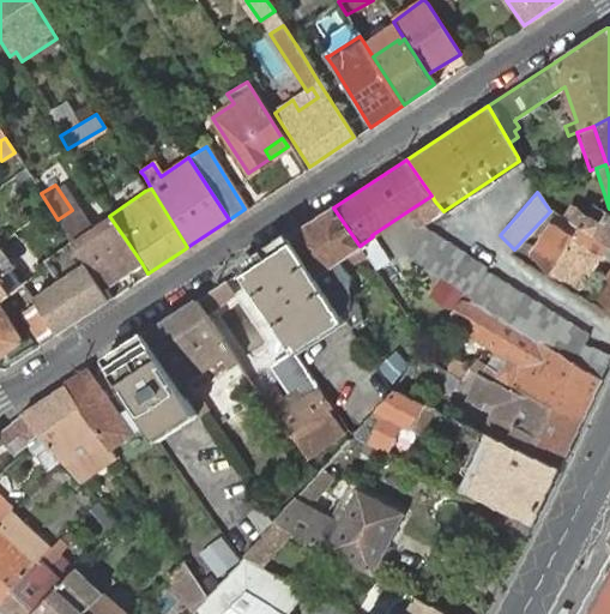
[(435,202),(432,196),(408,211),(417,228),(420,226),(444,211),(435,202)]
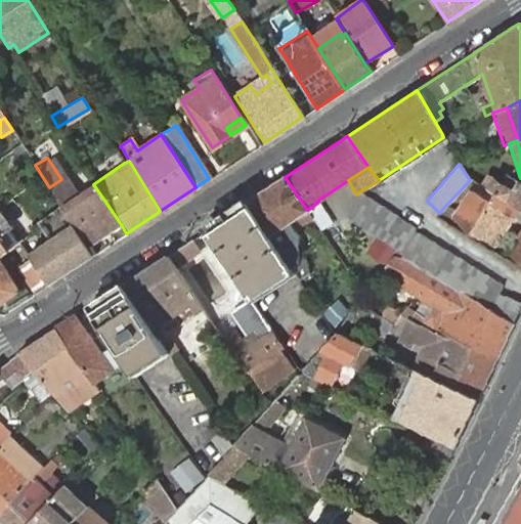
[(520,183),(504,174),(500,183),(517,193),(520,186),(520,183)]
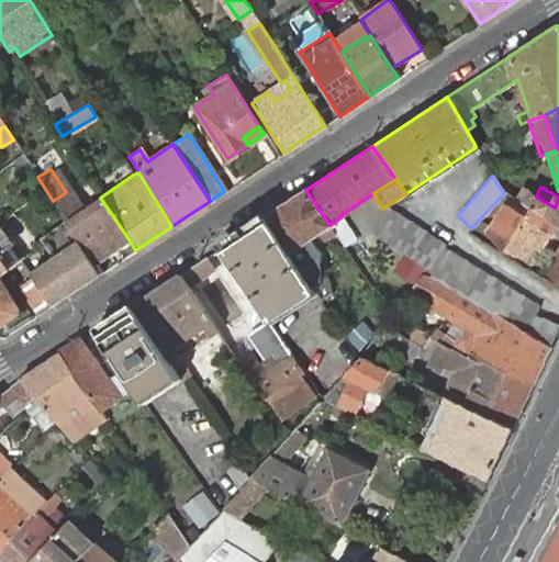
[(554,222),(558,225),(558,200),(555,208),(536,197),(522,189),(515,199),(529,208),(554,222)]
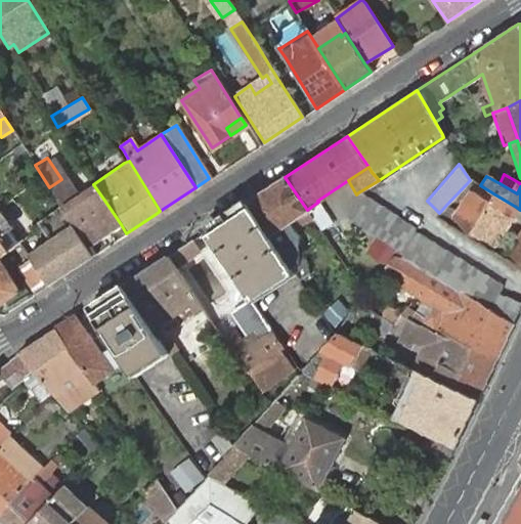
[(307,210),(285,177),(246,203),(277,250),(291,239),(286,231),(310,215),(307,210)]
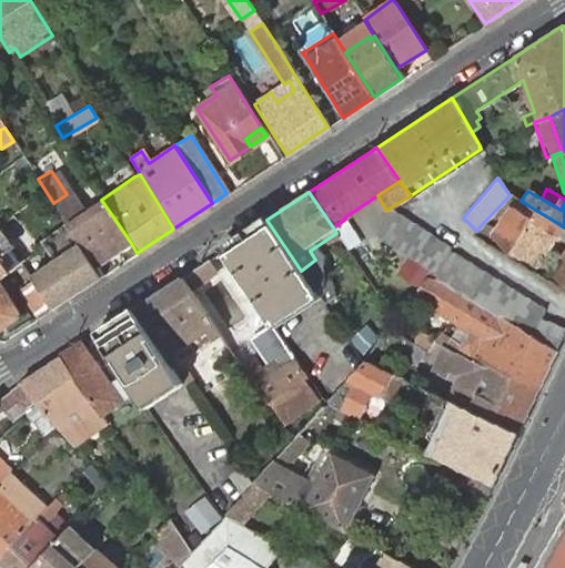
[(77,237),(96,267),(131,243),(103,202),(81,216),(67,194),(53,203),(69,226),(77,237)]
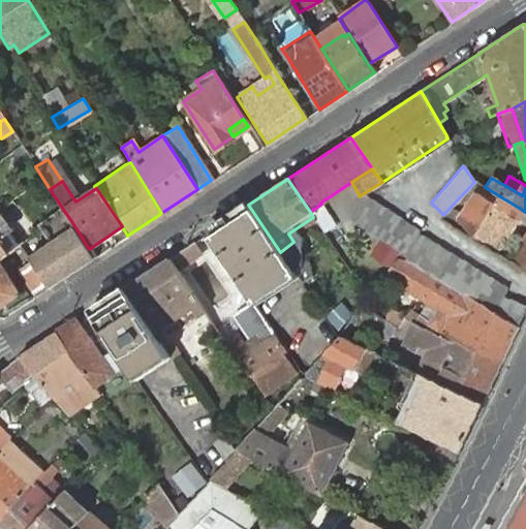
[(495,313),(500,297),(503,287),(415,232),(416,230),(362,194),(360,196),(359,196),(349,218),(401,252),(402,252),(405,259),(495,313)]
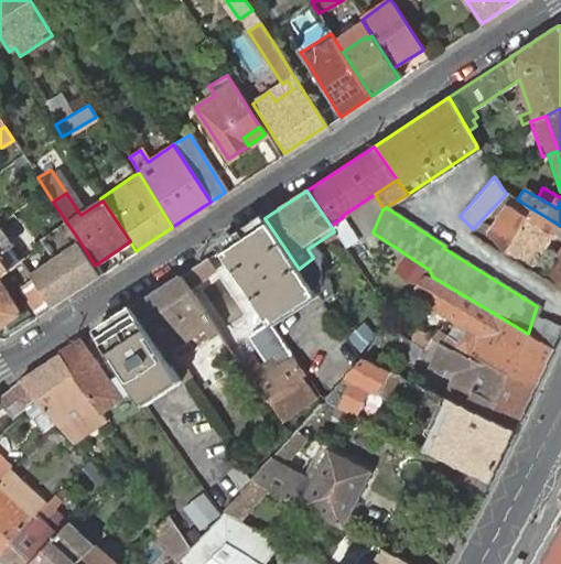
[(492,228),(483,242),(527,270),(548,234),(525,219),(505,207),(492,228)]
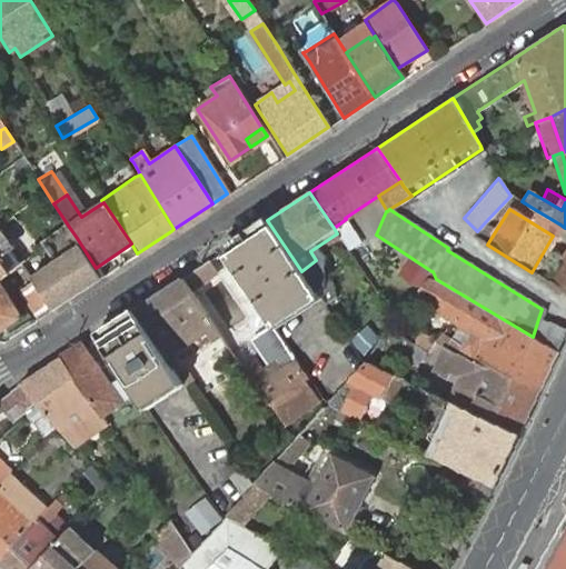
[(529,221),(553,236),(560,225),(536,210),(529,221)]
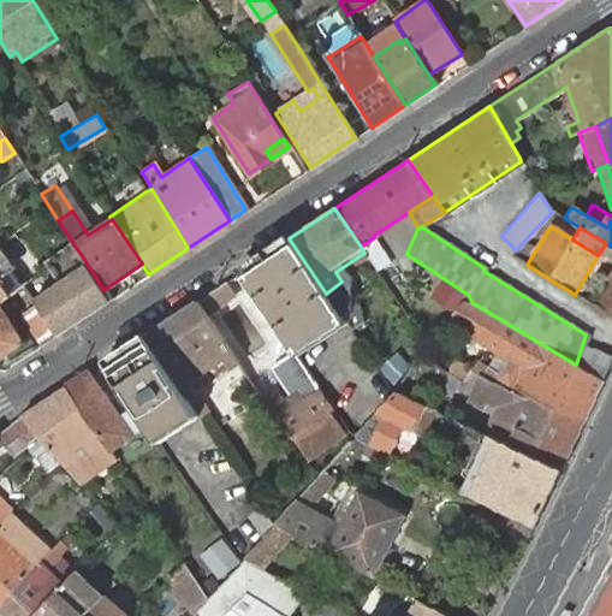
[(326,294),(289,238),(239,271),(292,351),(343,319),(326,294)]
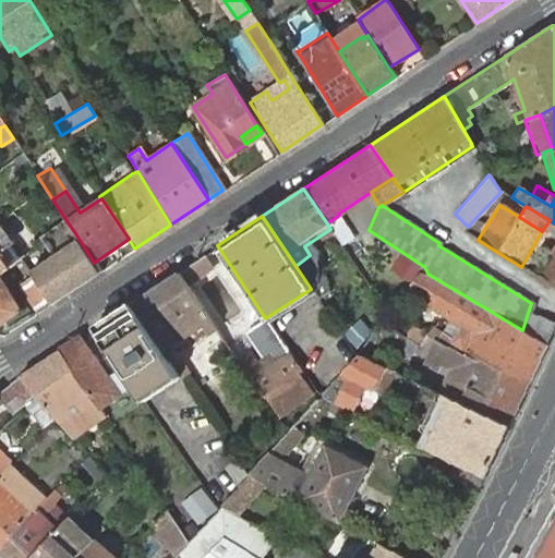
[(486,226),(475,218),(468,227),(463,231),(478,240),(486,226)]
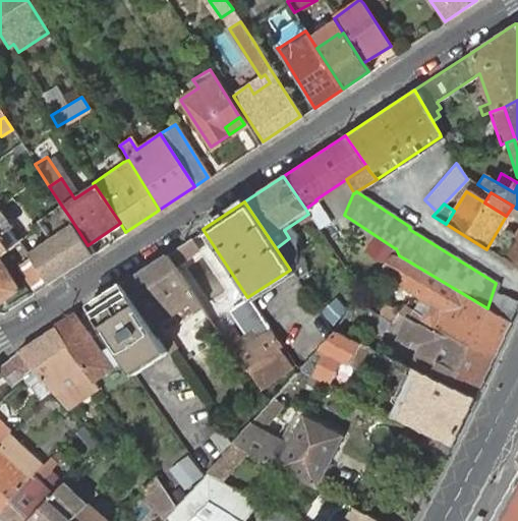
[(0,253),(5,250),(18,240),(15,236),(10,239),(3,231),(10,226),(0,212),(0,253)]
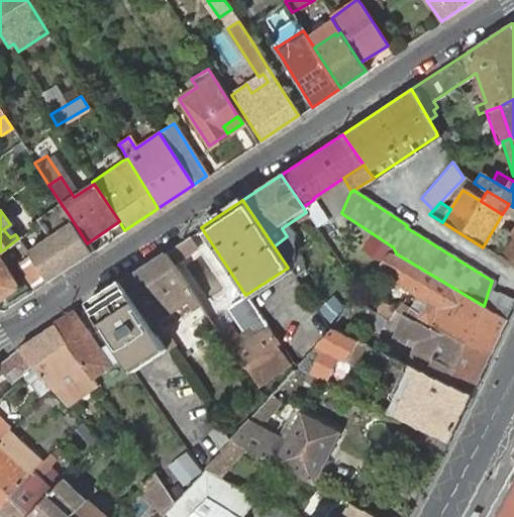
[(69,224),(26,251),(28,255),(31,260),(46,283),(89,255),(69,224)]
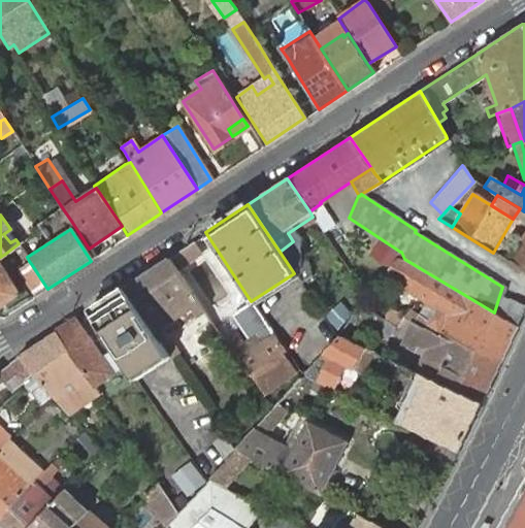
[(511,263),(524,271),(524,232),(507,261),(511,263)]
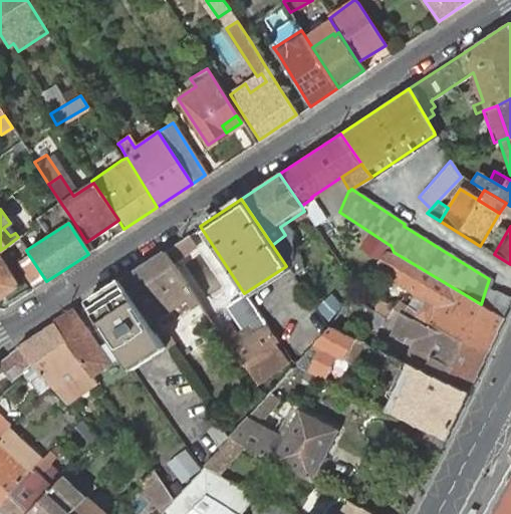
[(195,245),(188,234),(187,234),(163,251),(170,261),(195,245)]
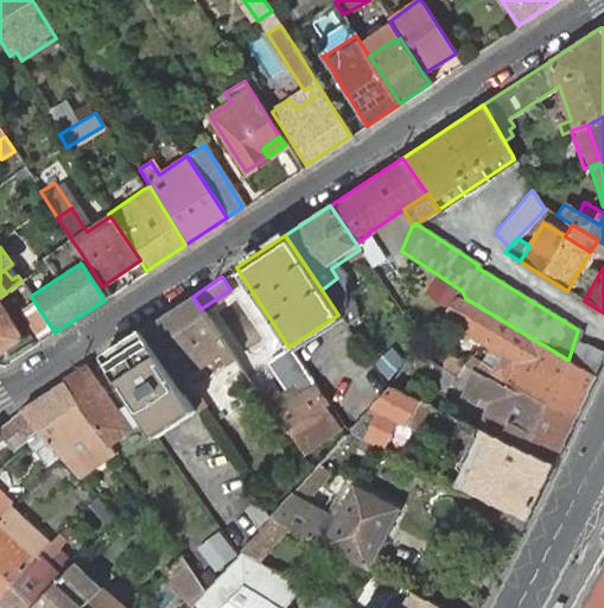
[(201,309),(192,297),(142,329),(195,409),(196,410),(205,405),(192,385),(191,386),(185,377),(194,372),(211,360),(220,354),(226,363),(227,363),(235,374),(241,371),(201,309)]
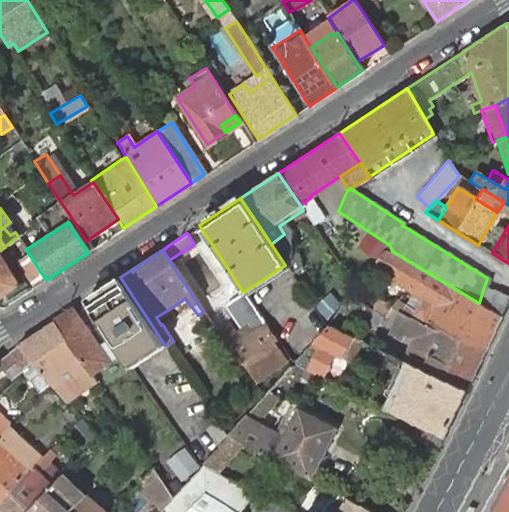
[(484,349),(500,316),(497,314),(479,303),(392,251),(383,251),(371,267),(421,296),(414,309),(405,304),(403,307),(359,281),(355,288),(349,296),(357,300),(384,316),(390,307),(395,309),(398,310),(422,323),(484,349)]
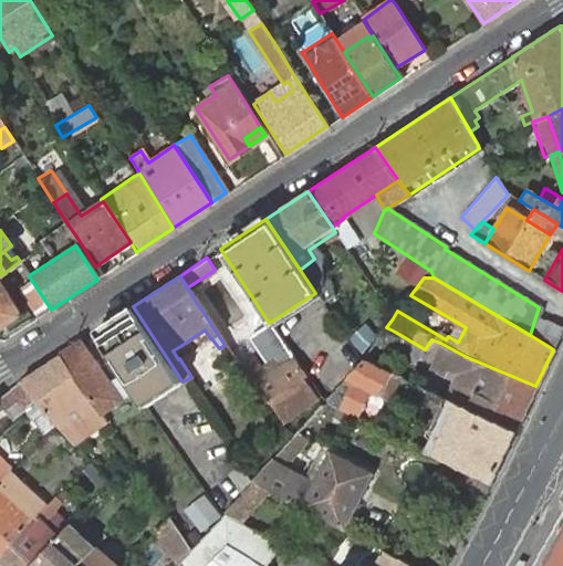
[(17,290),(37,318),(51,310),(34,284),(31,280),(17,290)]
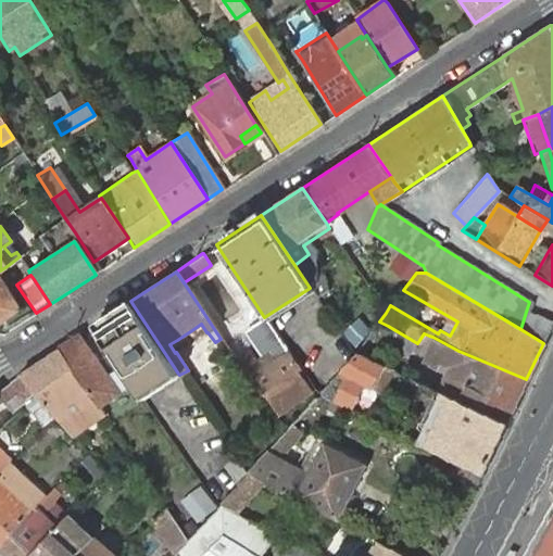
[(0,321),(19,311),(0,282),(0,321)]
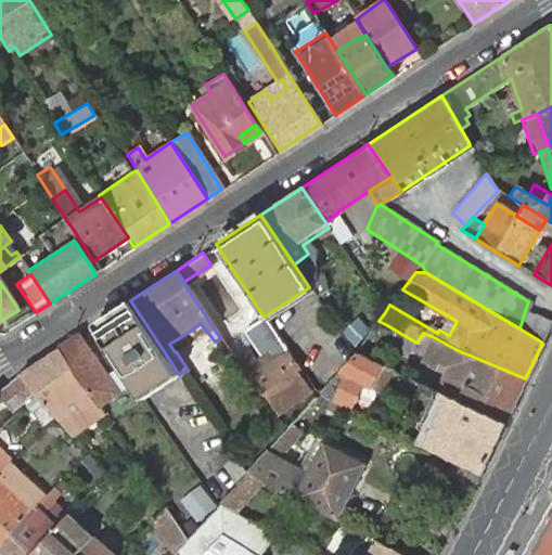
[(178,373),(130,300),(93,324),(141,397),(178,373)]
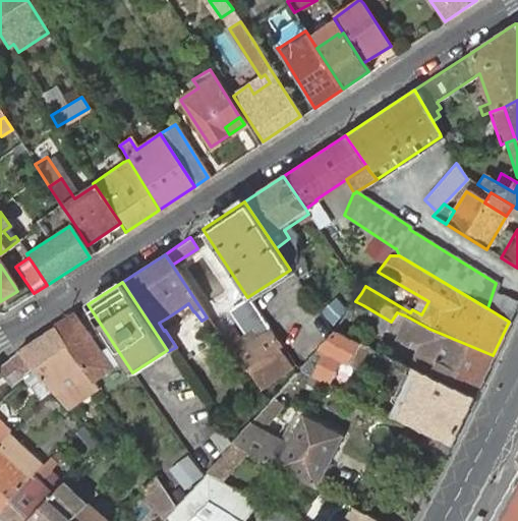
[(487,308),(506,320),(513,303),(493,292),(487,308)]
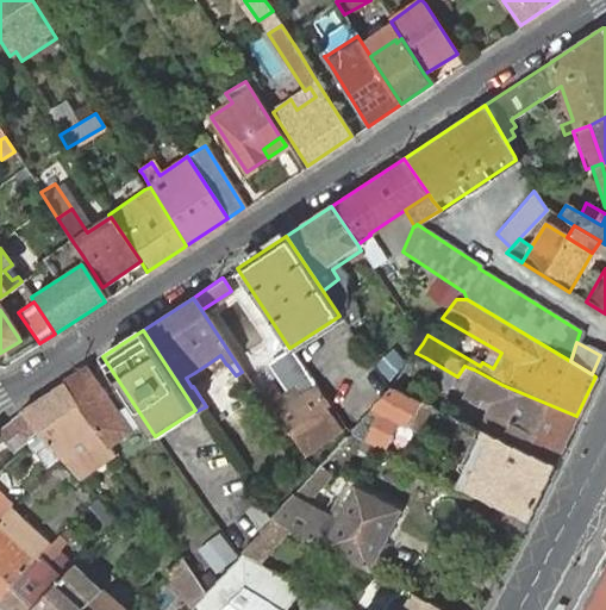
[(388,378),(405,362),(391,347),(374,362),(388,378)]
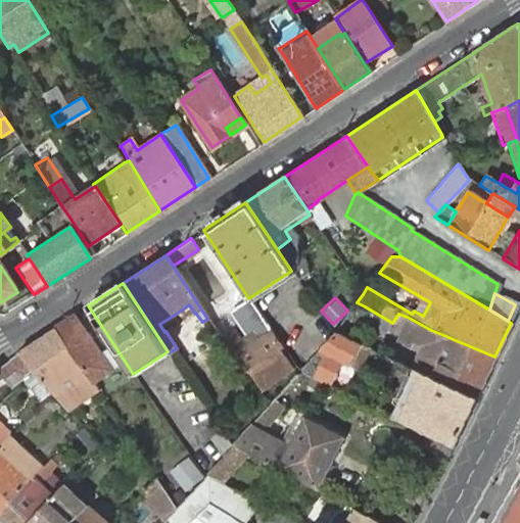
[(267,325),(248,298),(232,310),(248,334),(240,339),(235,331),(222,340),(262,400),(266,407),(269,402),(272,399),(295,374),(279,348),(282,346),(267,325)]
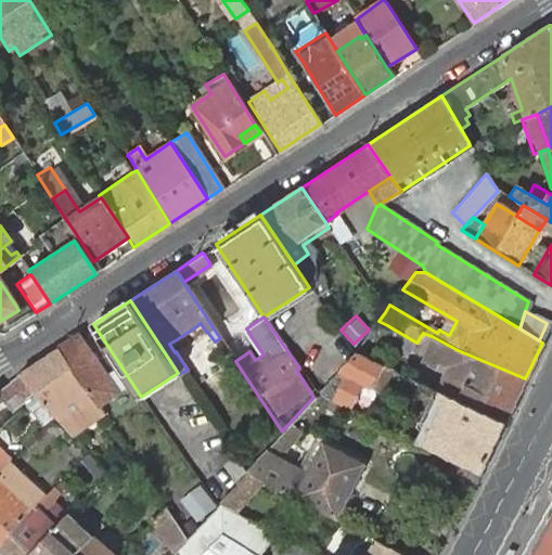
[(175,352),(176,351),(206,332),(201,323),(193,328),(177,339),(169,344),(175,352)]
